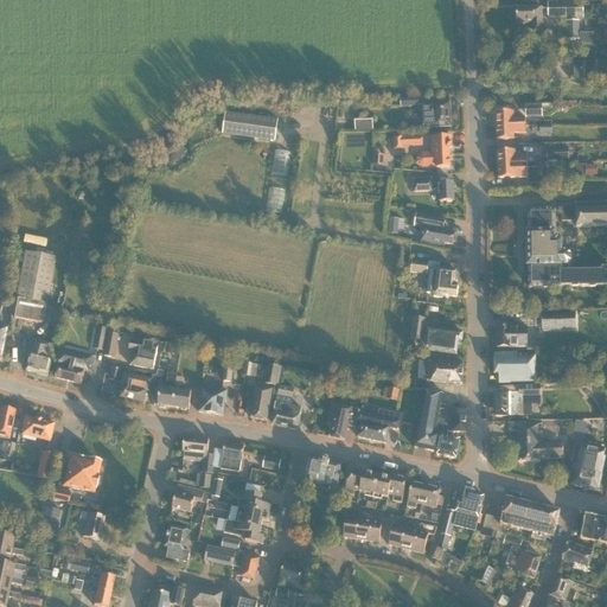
[(548,19),(583,18),(583,2),(548,2),(548,19)]
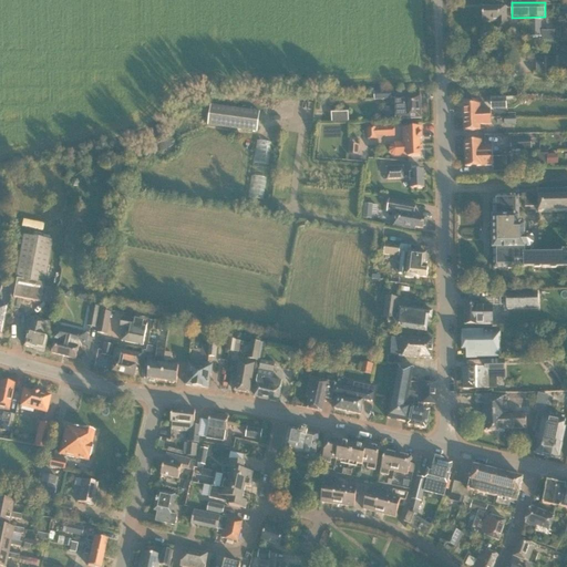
[(506,7),(483,8),(483,22),(498,22),(498,31),(506,31),(506,22),(507,22),(506,7)]
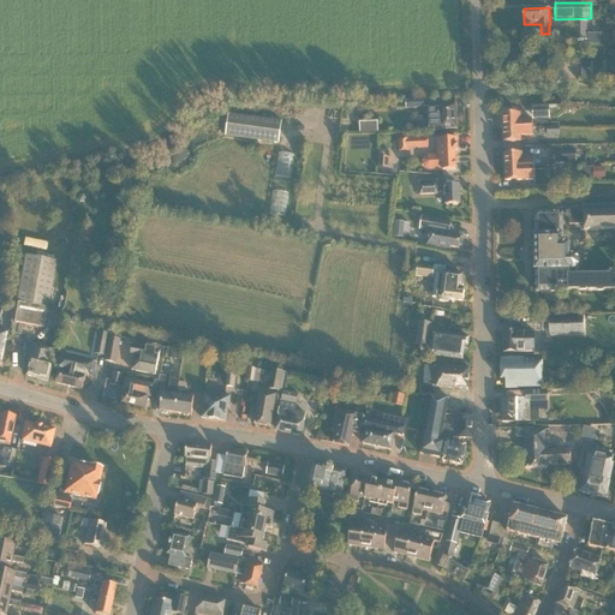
[(585,41),(586,22),(574,21),(573,41),(585,41)]
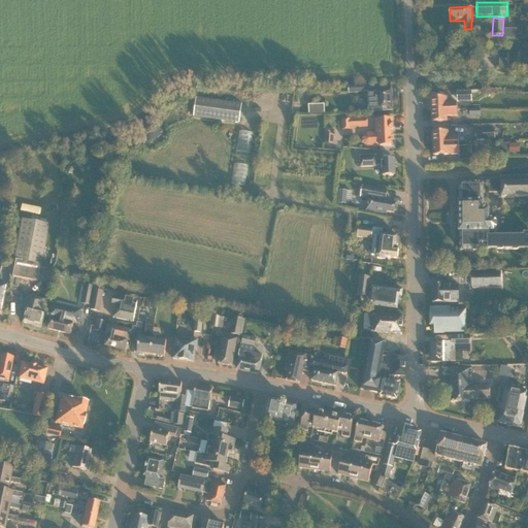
[(527,36),(527,20),(519,21),(519,37),(527,36)]
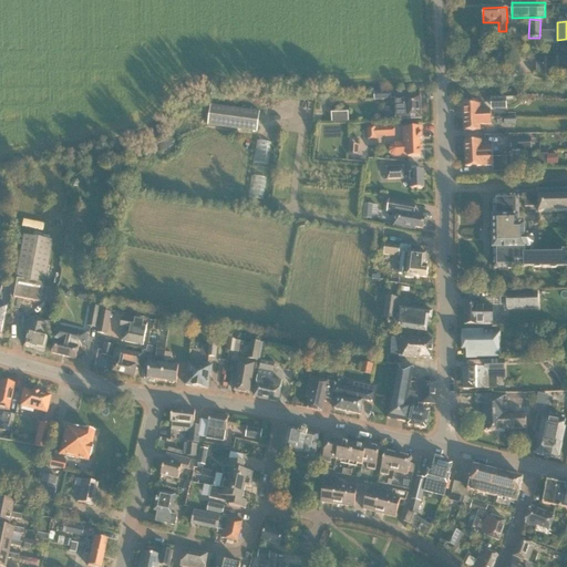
[(391,119),(397,119),(397,120),(422,119),(421,96),(395,99),(395,107),(390,107),(391,119)]
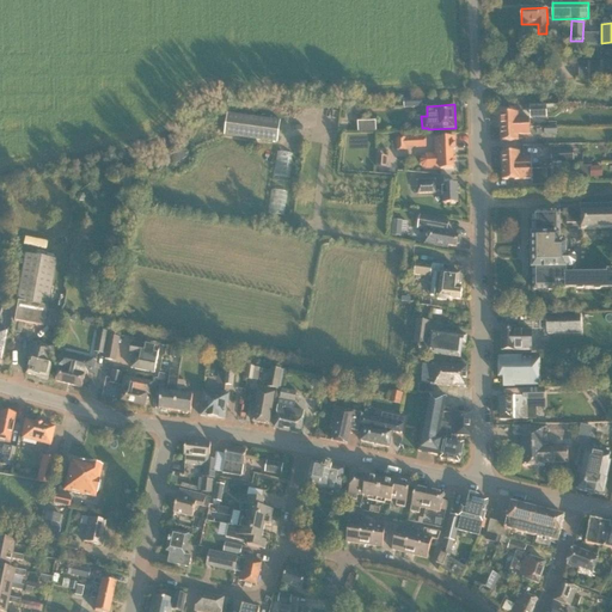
[(531,120),(546,118),(546,106),(530,106),(531,120)]
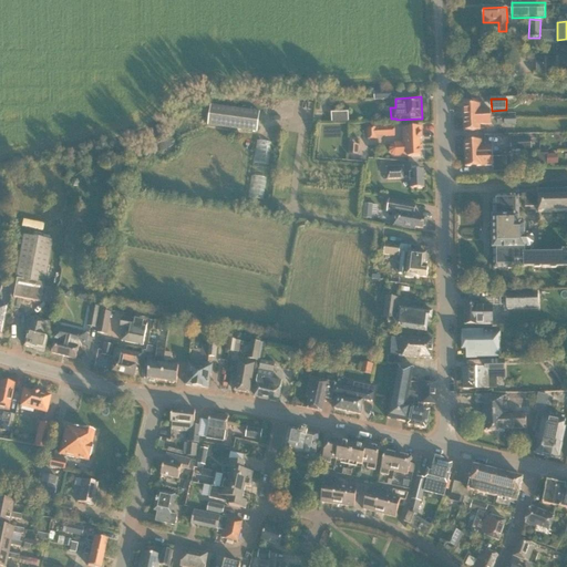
[(257,133),(260,112),(210,105),(207,126),(257,133)]
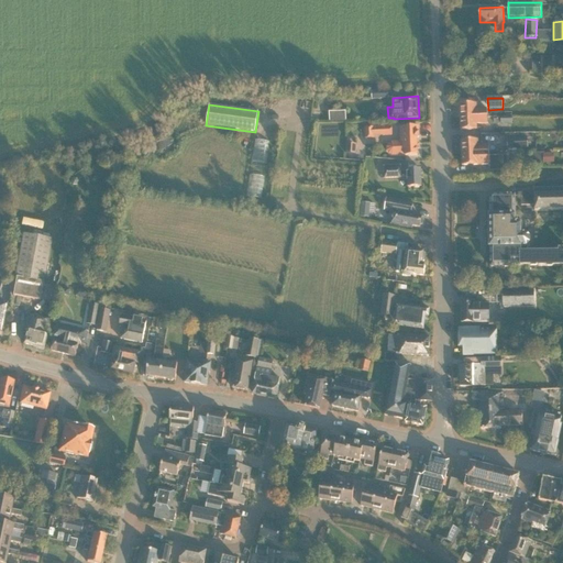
[(460,106),(461,118),(488,117),(487,109),(477,110),(477,105),(460,106)]
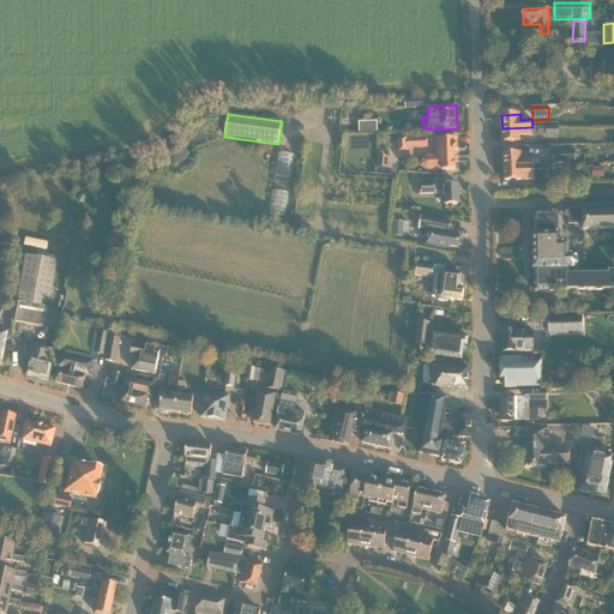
[(378,132),(378,122),(359,122),(360,133),(378,132)]
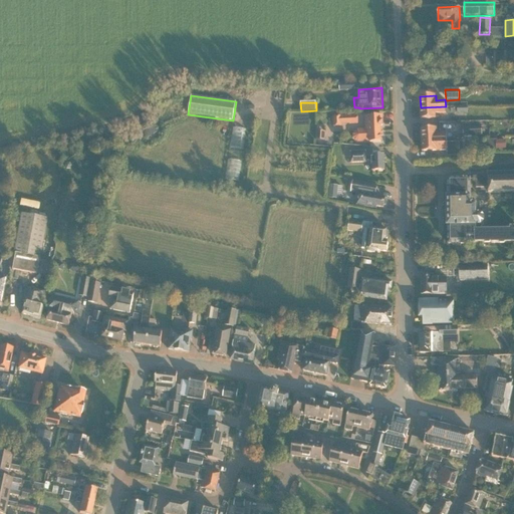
[(446,112),(446,106),(421,107),(421,119),(437,118),(436,113),(446,112)]
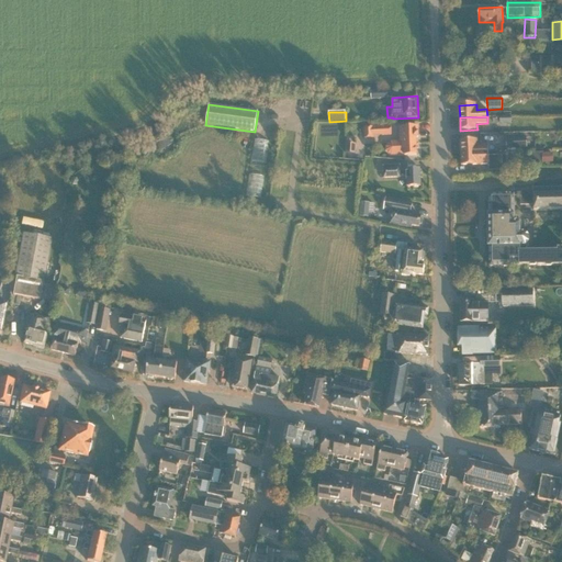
[(391,126),(363,127),(364,139),(373,138),(373,136),(391,136),(391,126)]
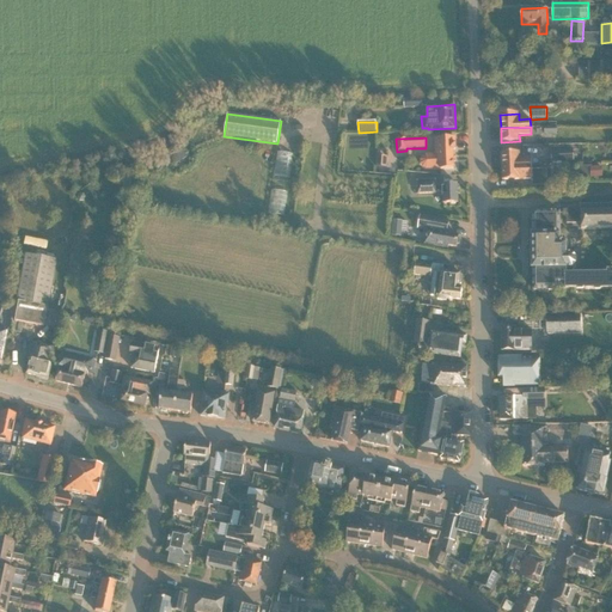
[(440,139),(435,139),(434,139),(435,155),(435,163),(421,163),(422,164),(423,167),(427,169),(441,169),(441,170),(454,170),(453,150),(457,150),(456,138),(440,139)]
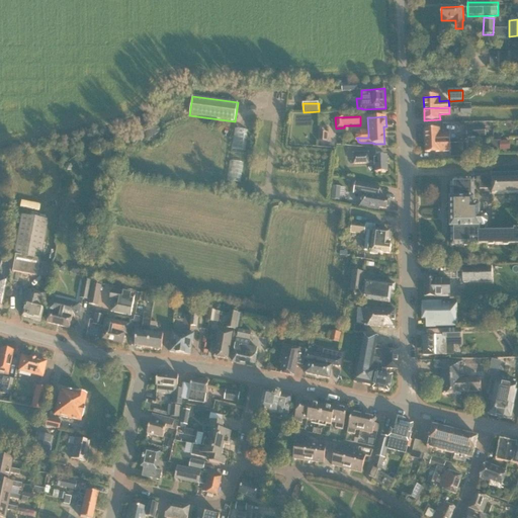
[(486,138),(485,126),(466,127),(466,139),(486,138)]
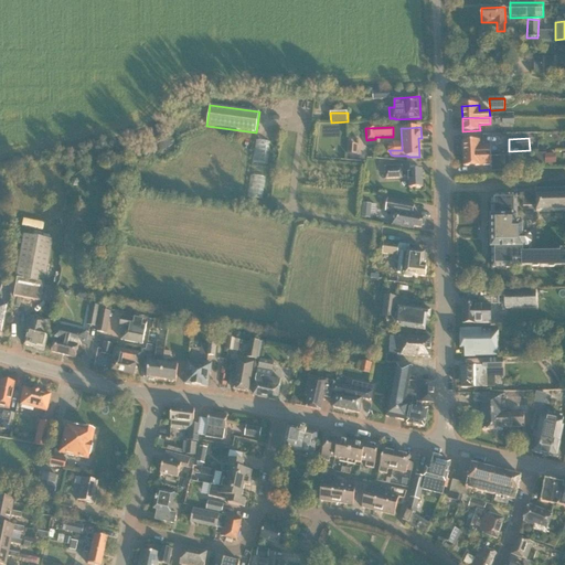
[(161,153),(172,147),(168,139),(157,146),(161,153)]
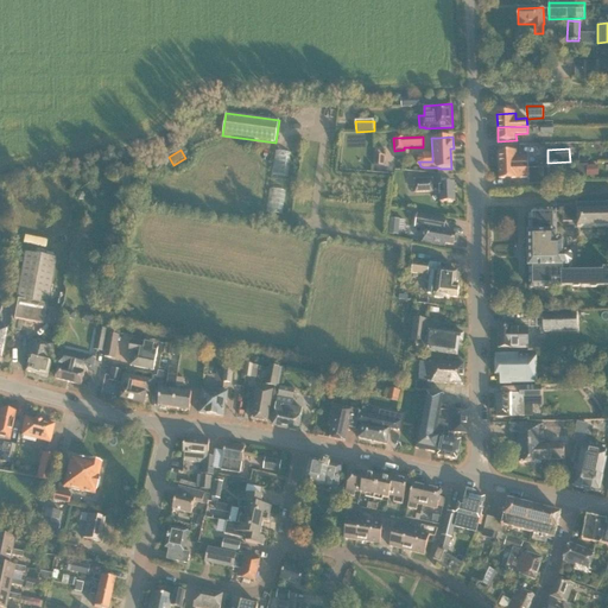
[(278,151),(277,175),(291,176),(292,152),(278,151)]
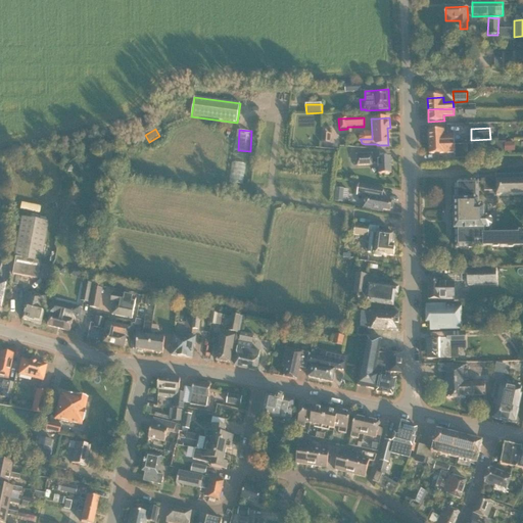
[(429,131),(429,143),(455,141),(455,135),(444,135),(444,130),(429,131)]
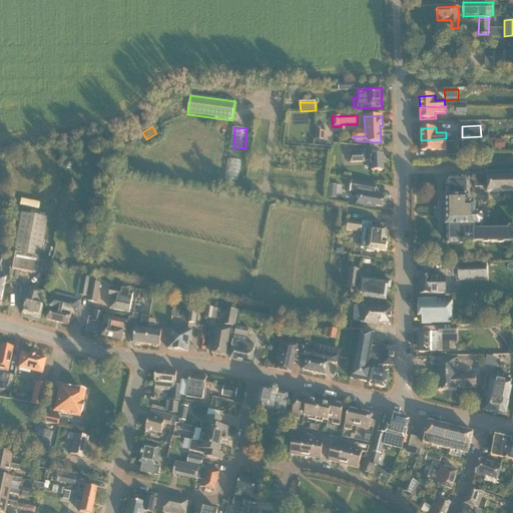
[(316,131),(315,139),(324,140),(325,131),(316,131)]
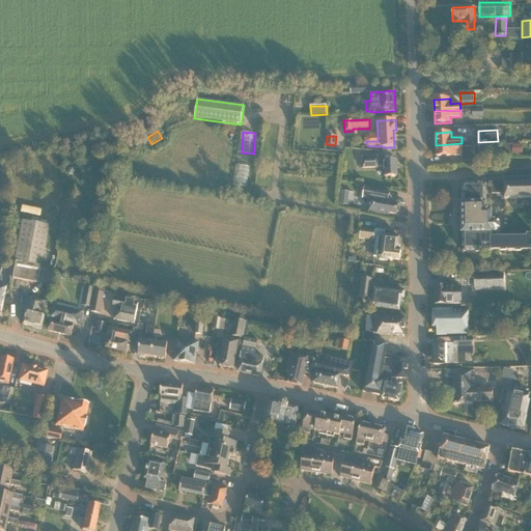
[(463,147),(462,143),(436,145),(437,157),(452,156),(462,156),(462,162),(474,162),(474,147),(463,147)]
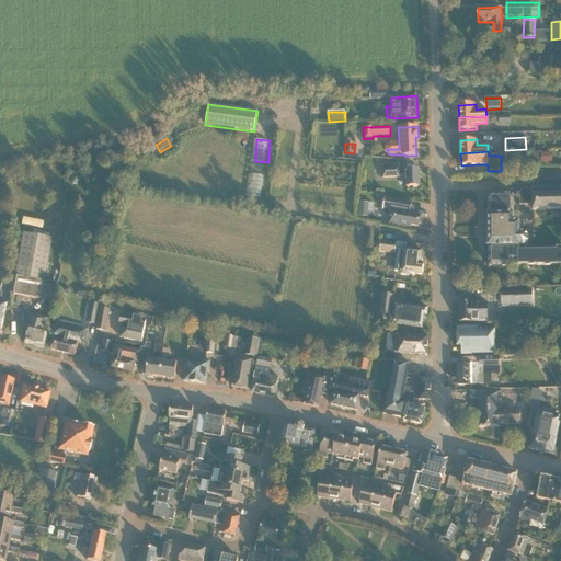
[(552,162),(552,153),(541,153),(541,163),(552,162)]
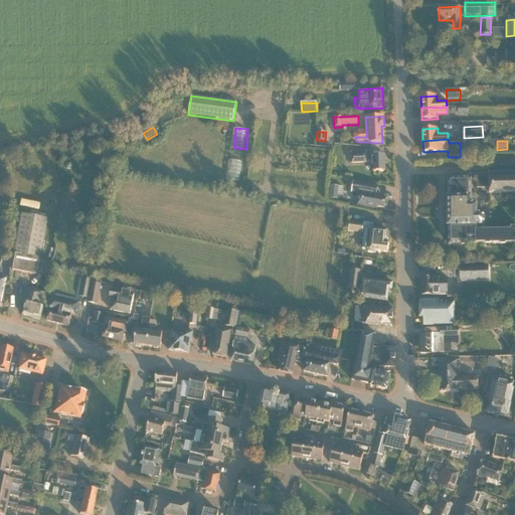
[(373,172),(385,171),(384,155),(373,156),(367,157),(367,151),(351,152),(352,164),(367,163),(367,162),(373,162),(373,172)]
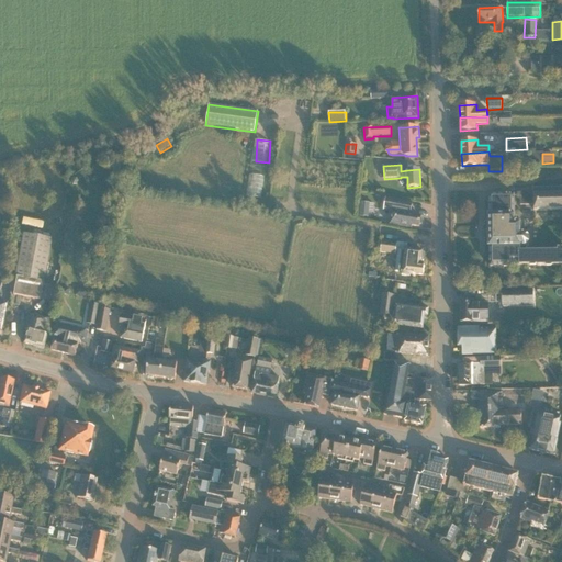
[(265,198),(266,176),(251,175),(250,197),(265,198)]
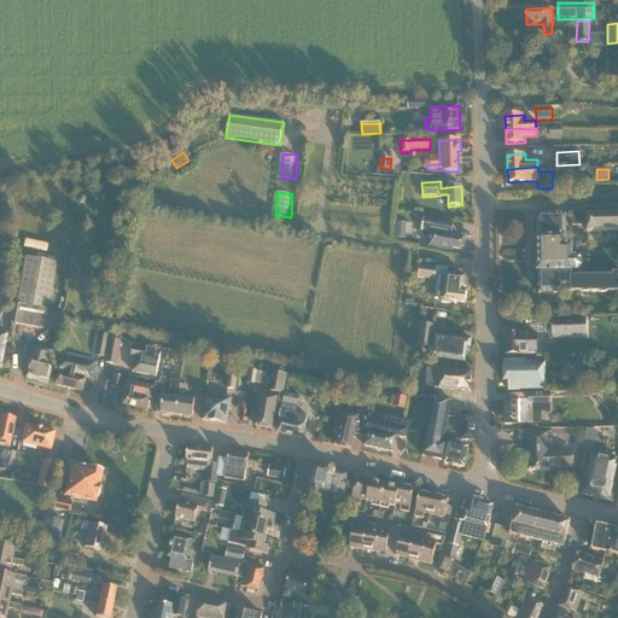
[(572,215),(572,227),(586,227),(586,234),(617,233),(617,203),(587,204),(586,215),(572,215)]
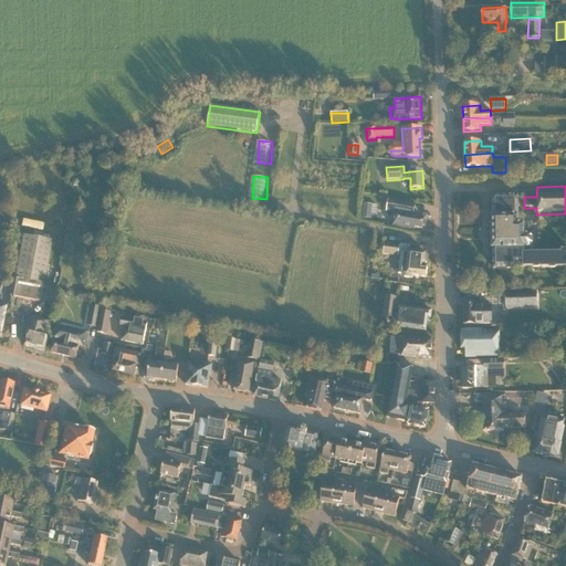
[(491,229),(491,233),(524,232),(524,224),(519,224),(519,197),(493,197),(493,217),(492,217),(492,229),(491,229)]
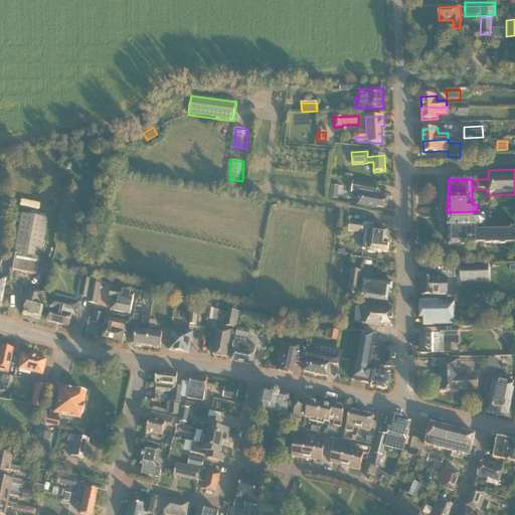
[(378,186),(354,181),(352,192),(359,193),(357,205),(374,209),(375,206),(384,208),(385,207),(387,206),(387,202),(386,200),(386,198),(376,197),(378,186)]
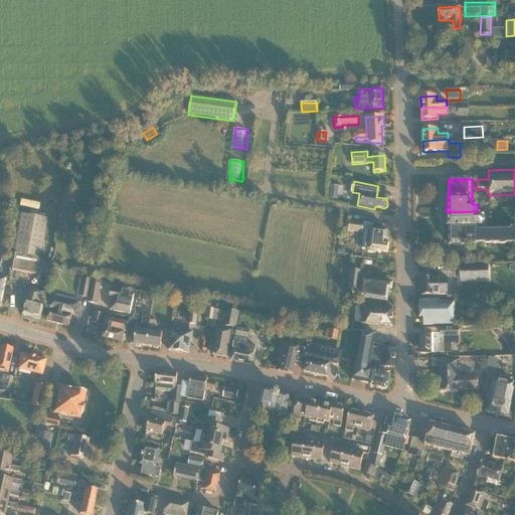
[(338,186),(330,185),(329,198),(337,199),(338,186)]
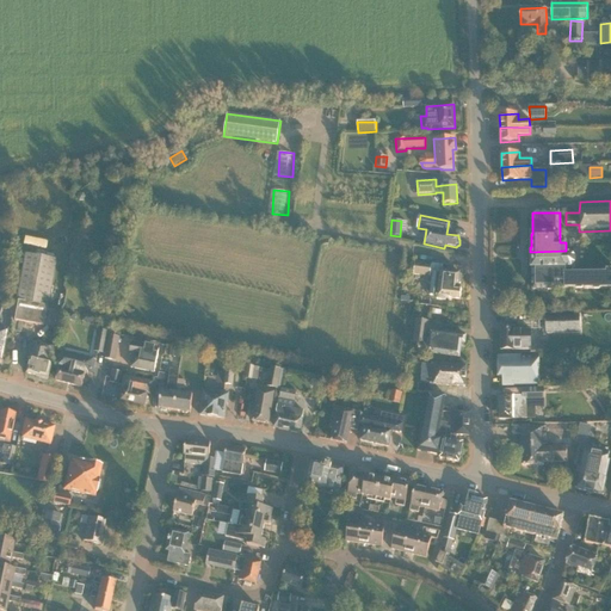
[(566,253),(566,251),(530,252),(530,254),(531,255),(532,269),(534,269),(534,290),(559,290),(559,289),(585,289),(585,290),(610,289),(610,270),(608,271),(608,273),(566,275),(566,267),(572,267),(575,263),(575,258),(571,253),(566,253)]
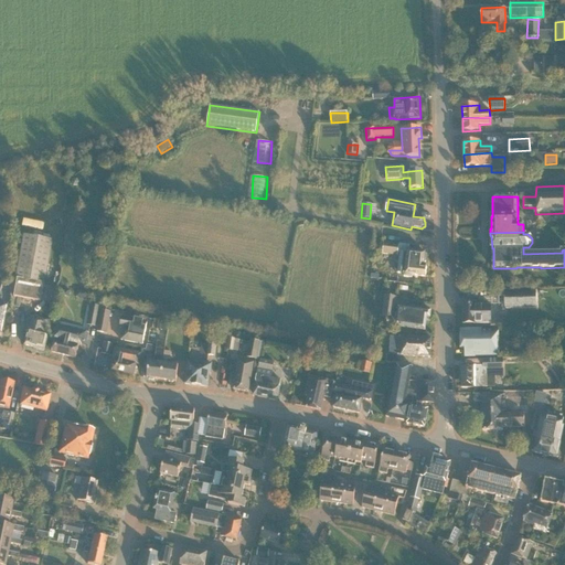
[(14,278),(17,279),(12,297),(40,302),(43,285),(52,245),(50,240),(22,235),(14,278)]
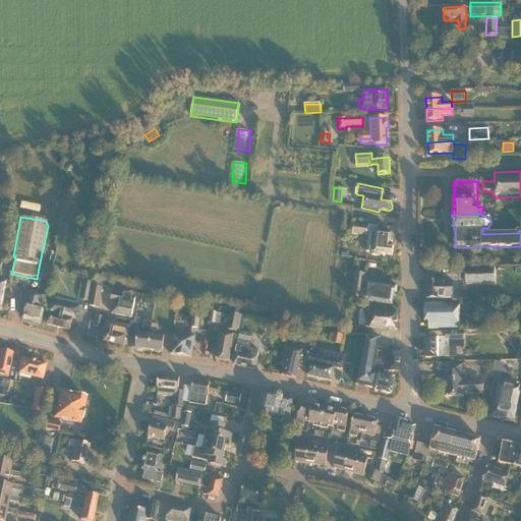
[(354,224),(352,234),(366,236),(367,226),(354,224)]
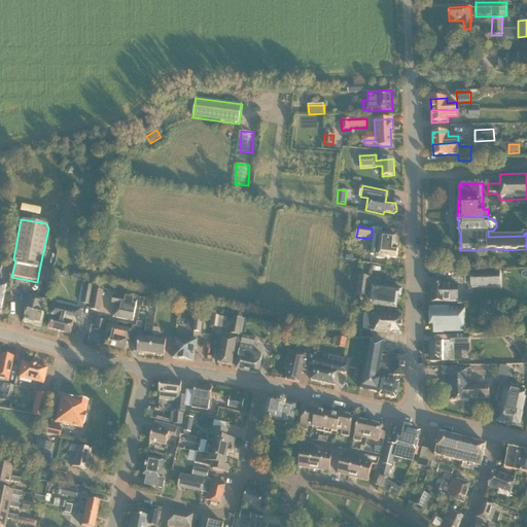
[(397,258),(398,248),(395,248),(396,246),(398,245),(399,238),(397,237),(397,236),(380,234),(380,236),(374,235),(372,247),(370,247),(369,252),(372,252),(372,254),(378,255),(379,256),(397,258)]
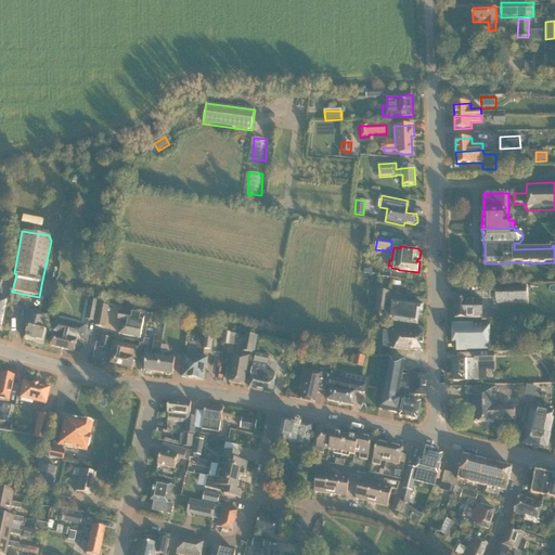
[(526,287),(495,288),(497,304),(526,302),(526,287)]
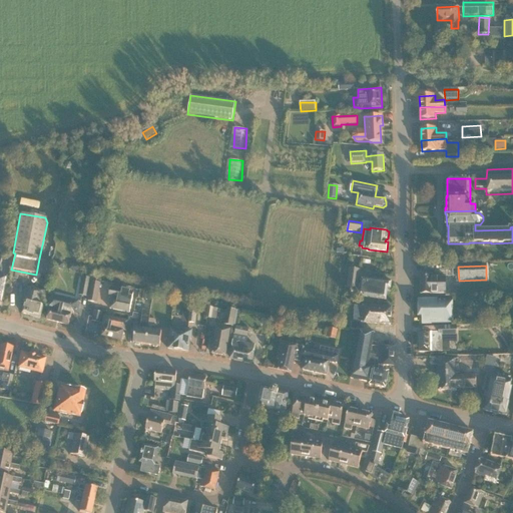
[(358,289),(361,271),(349,269),(346,288),(358,289)]
